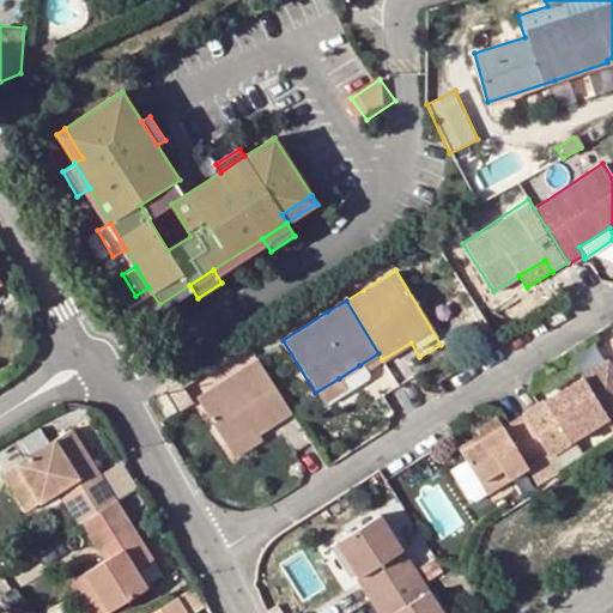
[(291,412),(258,358),(193,398),(224,444),(248,430),(253,436),(291,412)]
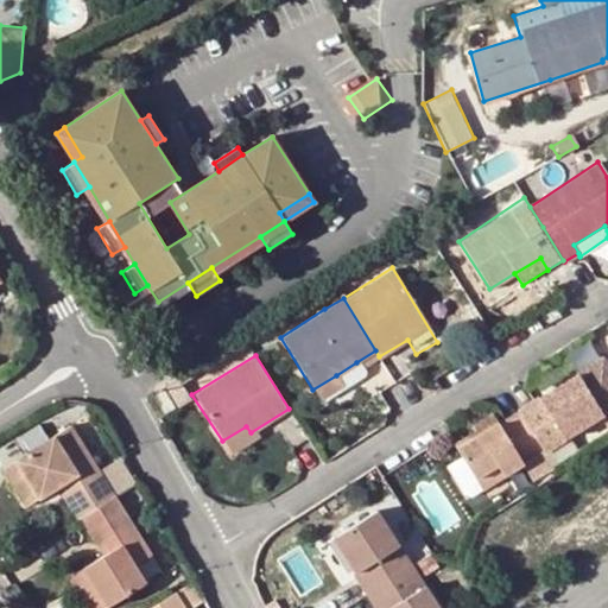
[(580,374),(520,412),(546,454),(572,437),(605,415),(606,416),(607,413),(607,368),(602,360),(580,374)]
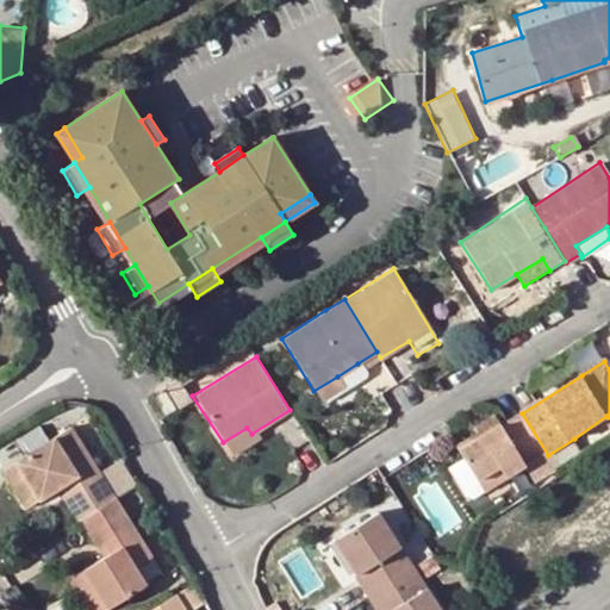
[(337,377),(313,391),(318,399),(362,373),(358,363),(337,377)]
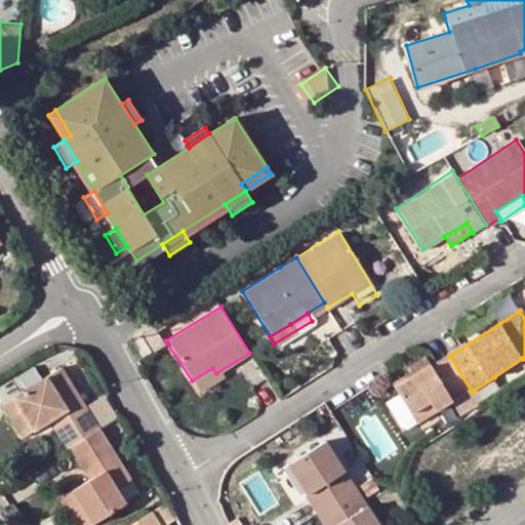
[(152,327),(145,331),(147,335),(155,350),(163,345),(152,327)]
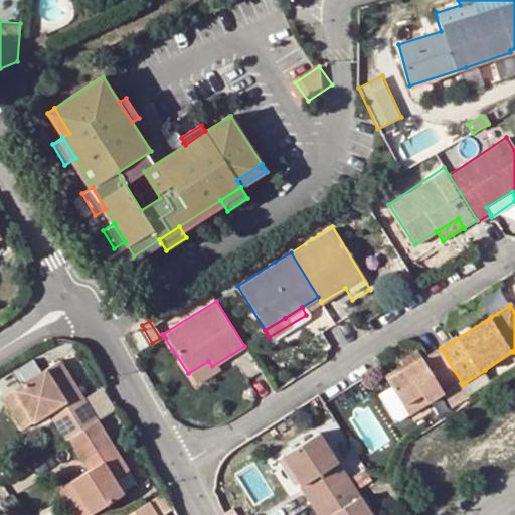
[(133,336),(141,350),(153,344),(152,343),(144,329),(133,336)]
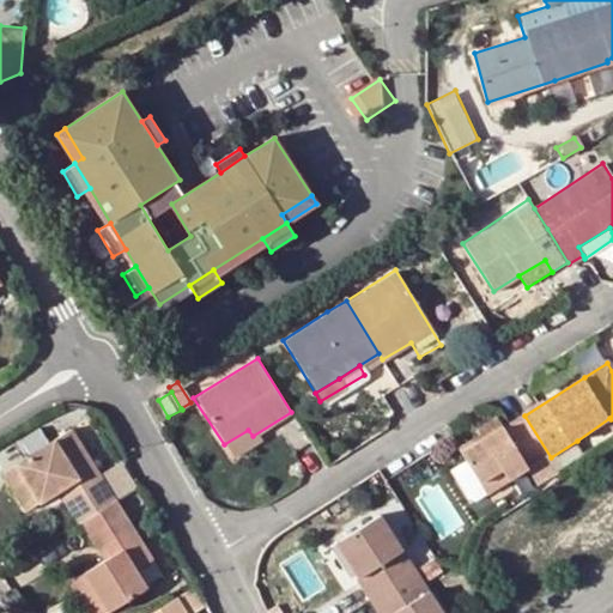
[(551,457),(525,416),(516,420),(504,428),(486,441),(483,436),(460,450),(467,466),(450,475),(467,503),(473,505),(487,497),(480,486),(503,472),(510,483),(529,472),(539,486),(560,473),(551,457)]
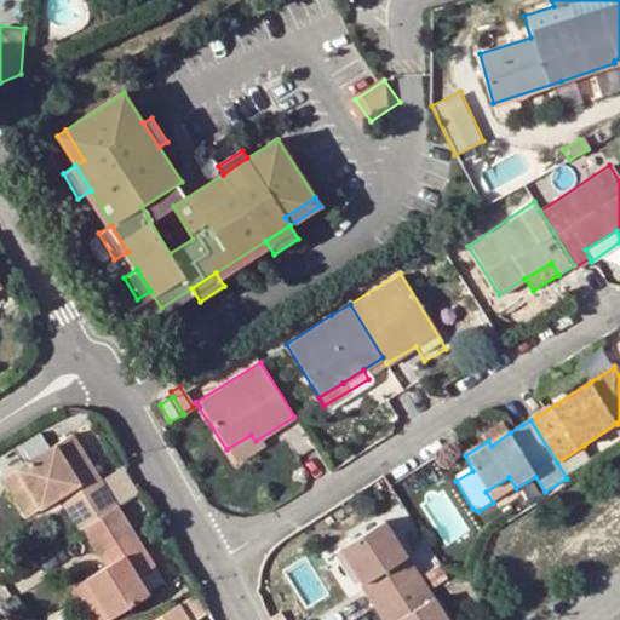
[(58,498),(74,526),(79,522),(113,500),(110,495),(64,423),(10,458),(33,498),(51,486),(57,483),(63,494),(58,498)]
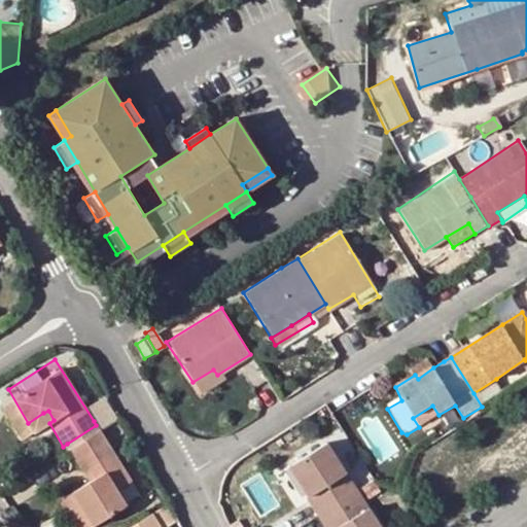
[(418,379),(433,367),(428,359),(412,369),(415,375),(418,379)]
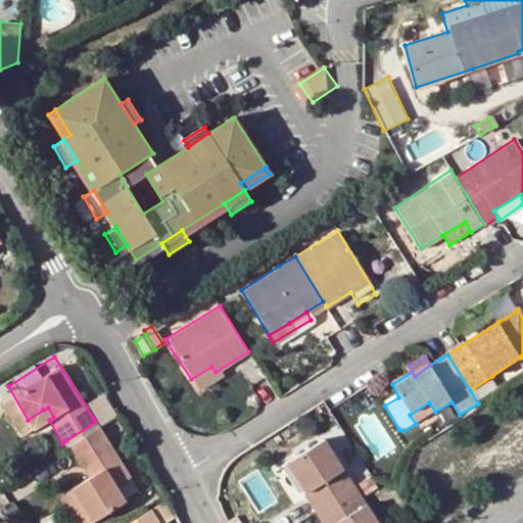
[(211,367),(191,379),(198,390),(219,378),(216,372),(211,367)]
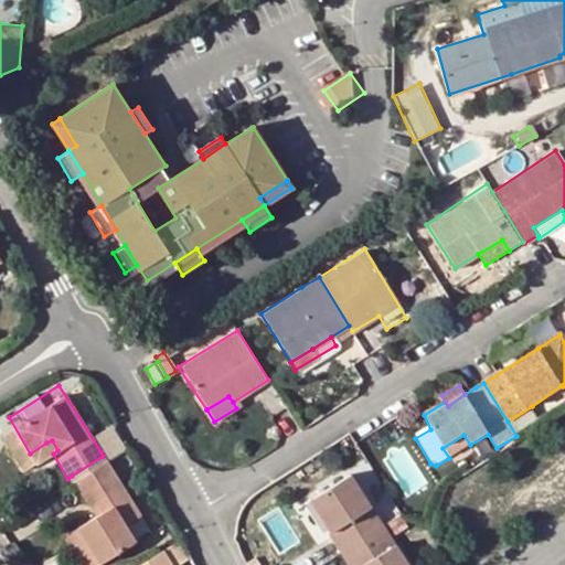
[(532,406),(508,422),(516,436),(541,420),(532,406)]
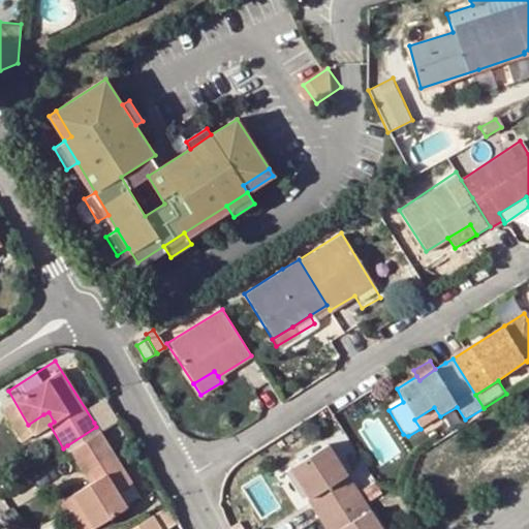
[(28,425),(8,391),(0,396),(0,404),(17,432),(28,425)]
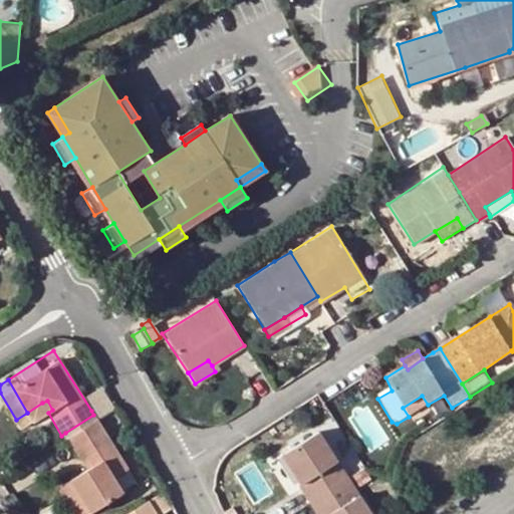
[(409,417),(428,405),(422,396),(403,408),(409,417)]
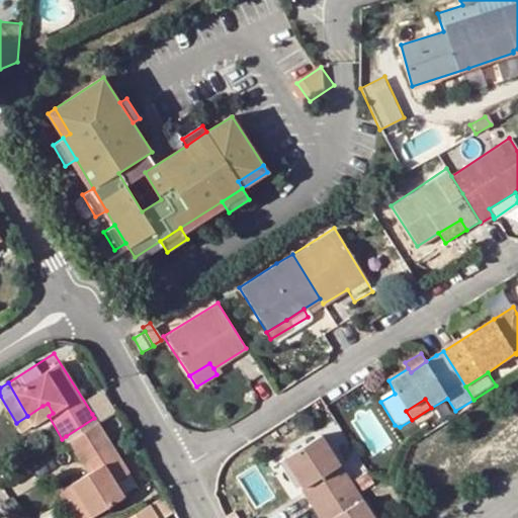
[(116,405),(114,402),(92,414),(94,418),(116,405)]
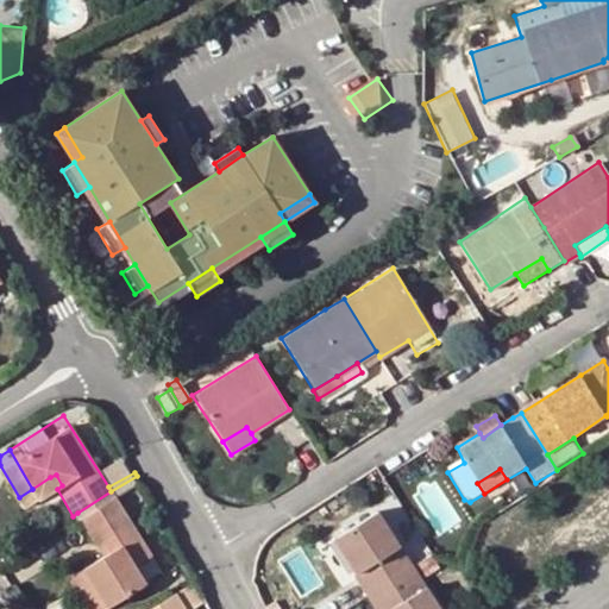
[(50,477),(57,489),(62,485),(56,475),(50,477)]
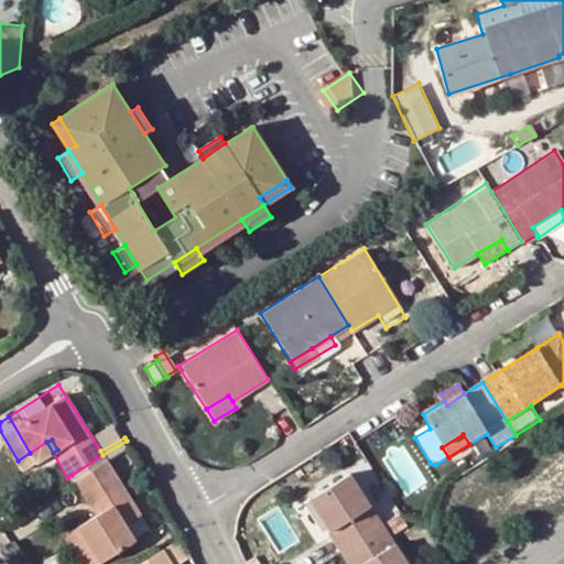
[(102,455),(72,475),(87,501),(93,497),(99,507),(93,511),(75,522),(96,559),(133,535),(123,520),(138,509),(102,455)]
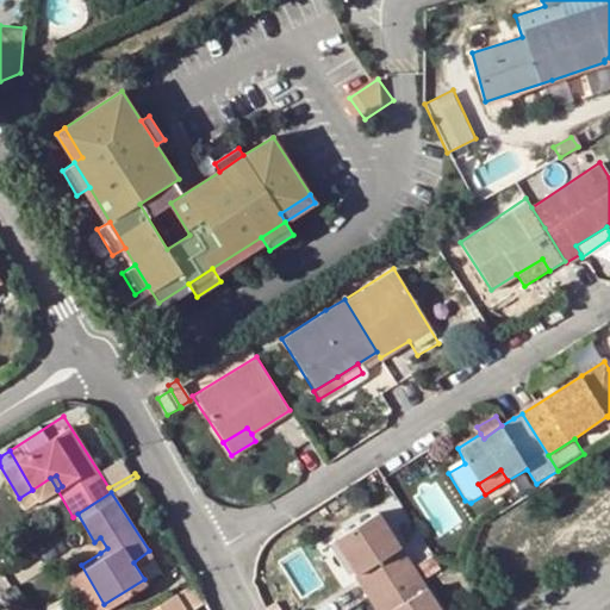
[(387,586),(416,567),(380,512),(340,539),(360,572),(358,573),(371,596),(387,586)]
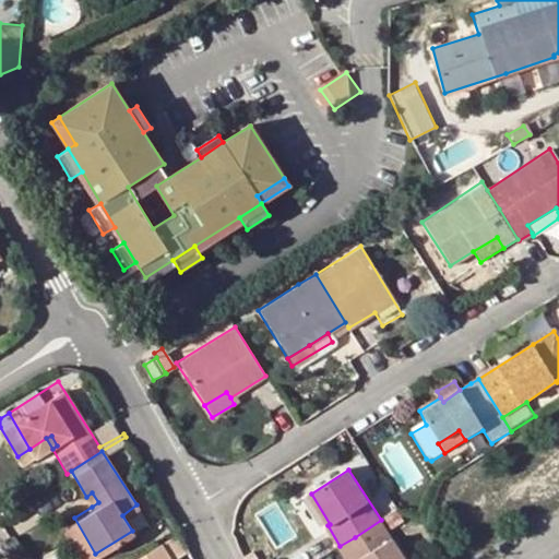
[(92,492),(86,497),(92,507),(98,502),(92,492)]
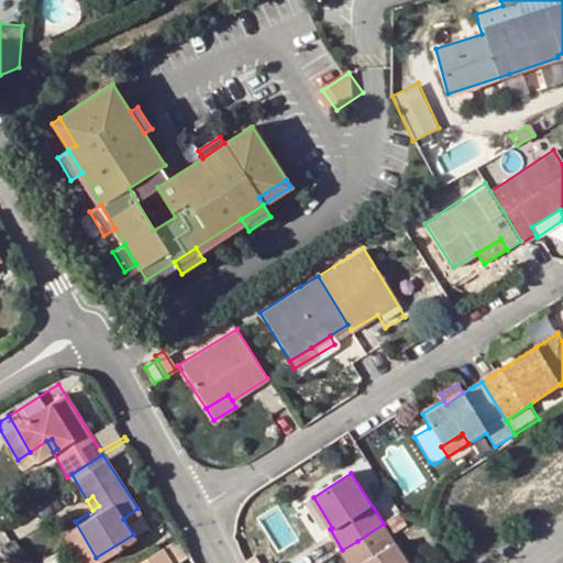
[(147,525),(138,508),(123,519),(133,534),(147,525)]
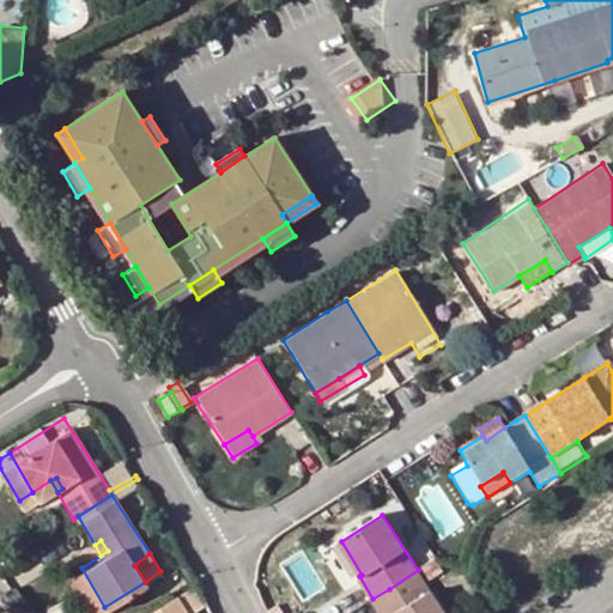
[(91,612),(96,612),(104,607),(82,568),(68,576),(91,612)]
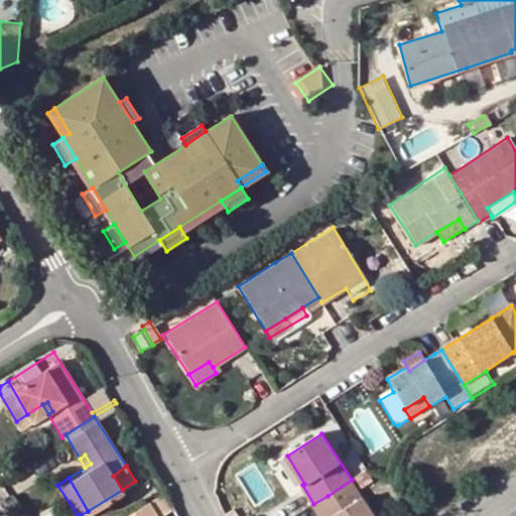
[(374,515),(352,480),(328,496),(313,504),(320,515),(374,515)]
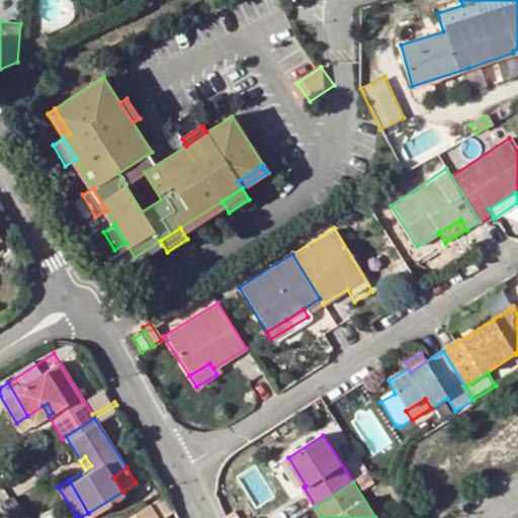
[(159,491),(117,517),(158,517),(157,516),(168,508),(159,491)]
